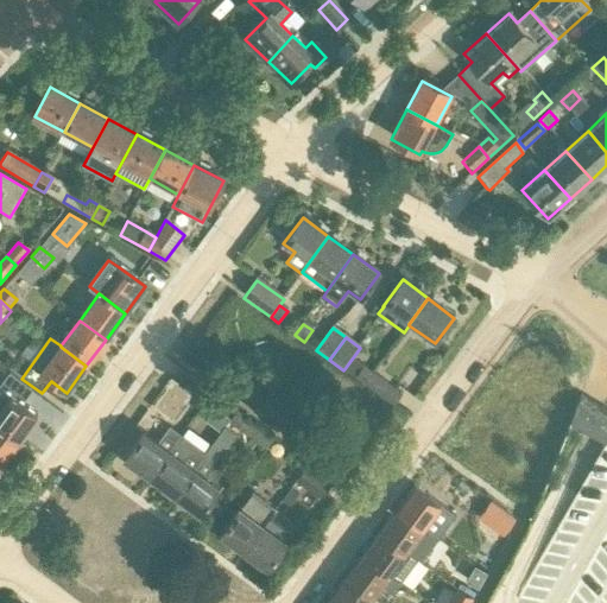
[(391,380),(406,389),(417,373),(403,363),(391,380)]
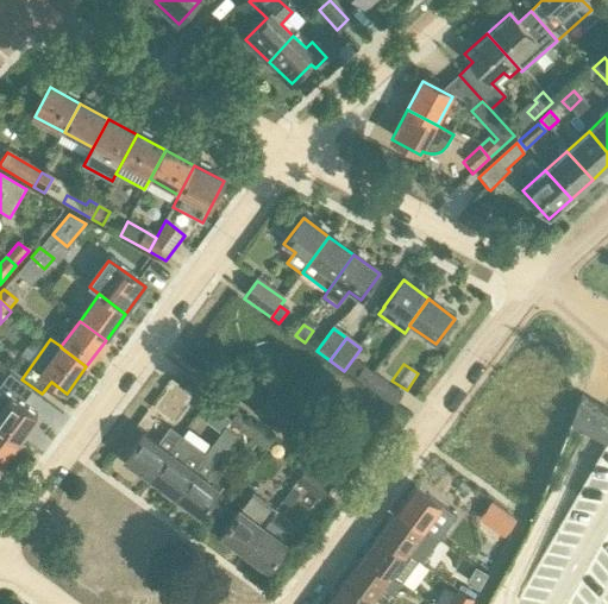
[(365,388),(374,376),(364,369),(356,379),(365,388)]
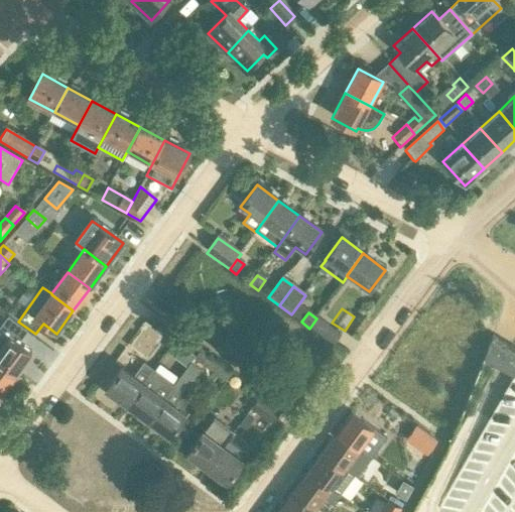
[(341,336),(316,318),(309,329),(334,346),(341,336)]
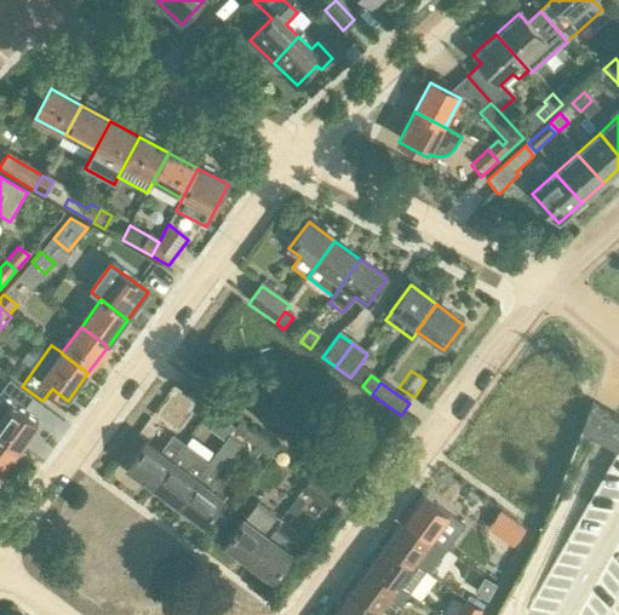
[(0,437),(19,452),(39,426),(23,414),(33,401),(10,384),(0,396),(0,398),(11,407),(1,419),(0,418),(0,437)]
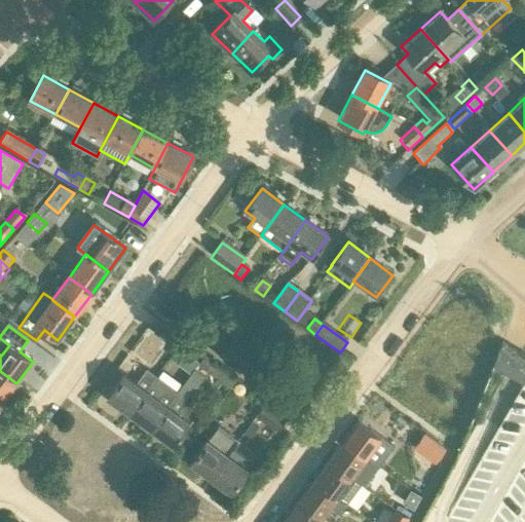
[(183,341),(160,326),(153,336),(175,351),(183,341)]
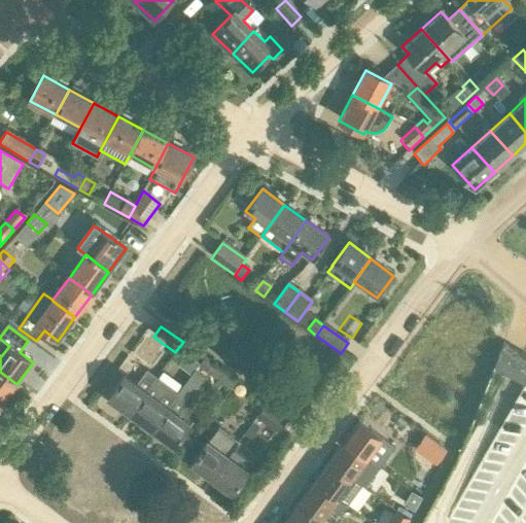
[(183,358),(191,348),(183,342),(175,352),(183,358)]
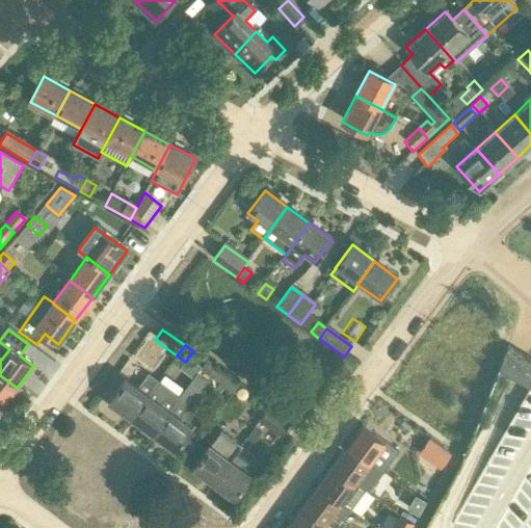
[(530,361),(529,361),(512,350),(508,348),(500,369),(530,387),(530,384),(530,361)]
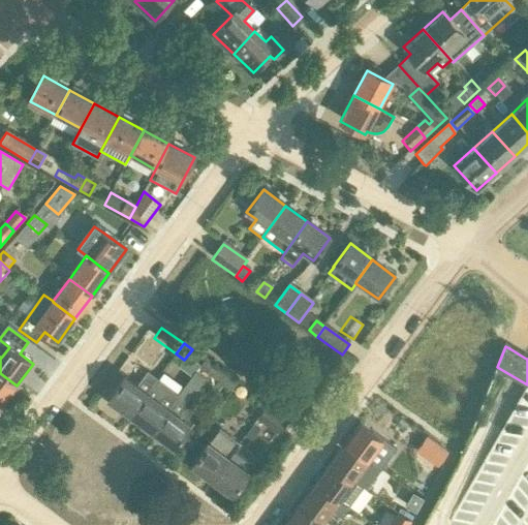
[(206,360),(198,369),(207,375),(214,366),(206,360)]
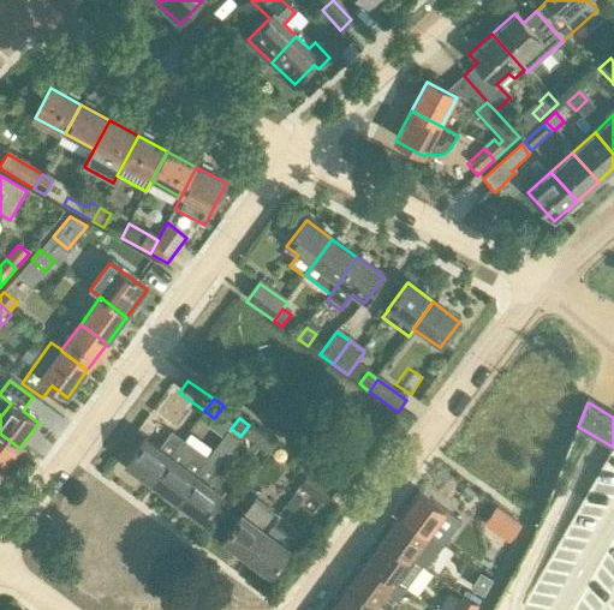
[(19,448),(0,434),(0,473),(19,448)]
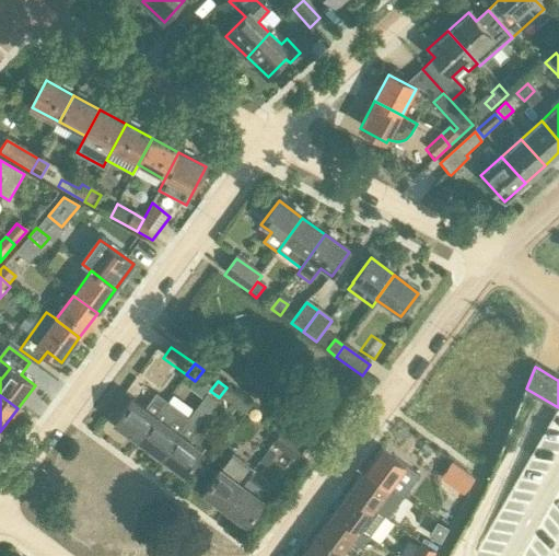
[(207,395),(189,419),(161,459),(185,476),(210,441),(195,430),(201,421),(204,424),(219,404),(207,395)]
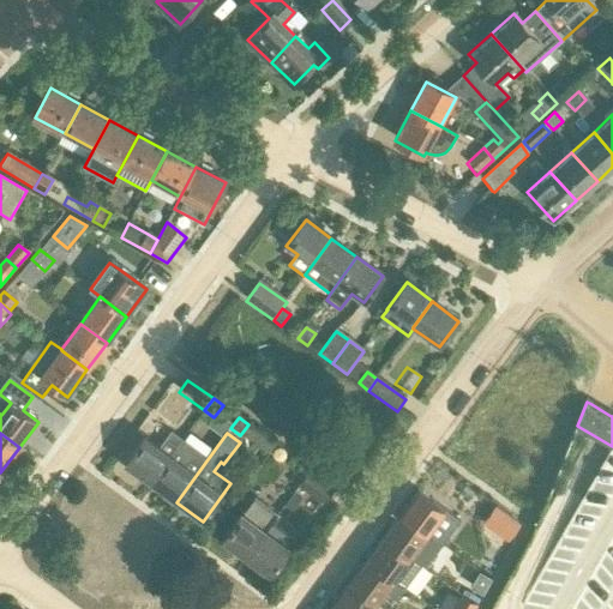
[(151,484),(181,444),(170,435),(160,450),(144,439),(125,465),(151,484)]
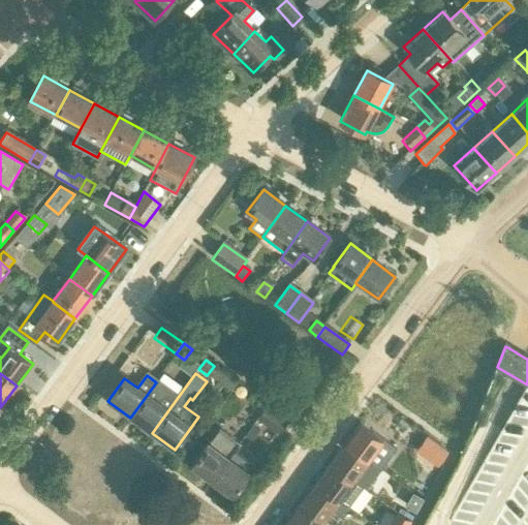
[(157,380),(156,382),(130,418),(152,433),(179,396),(157,380)]
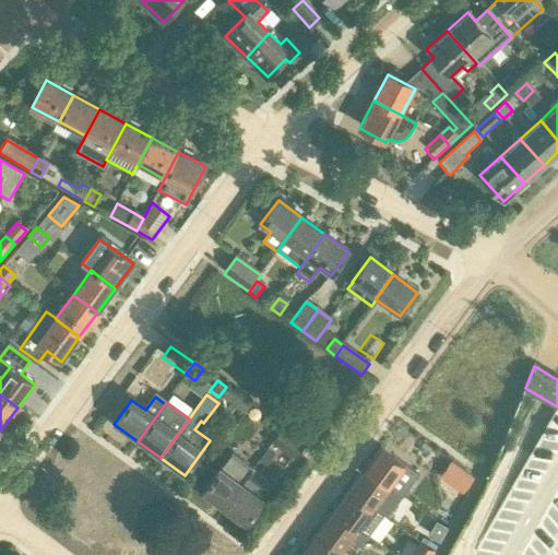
[(275,439),(283,428),(275,423),(268,433),(275,439)]
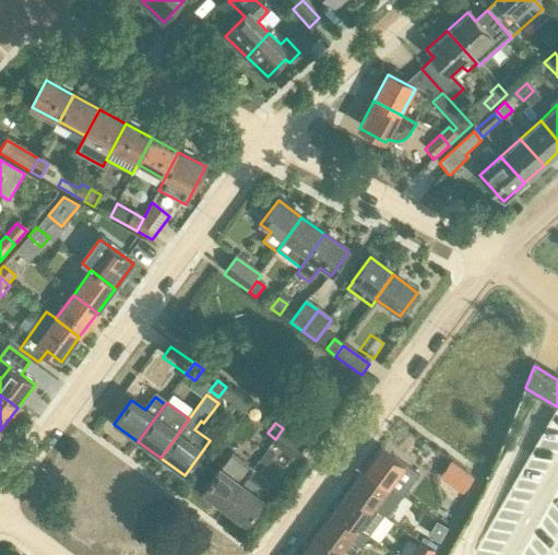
[(296,462),(307,446),(283,428),(275,439),(272,445),(296,462)]
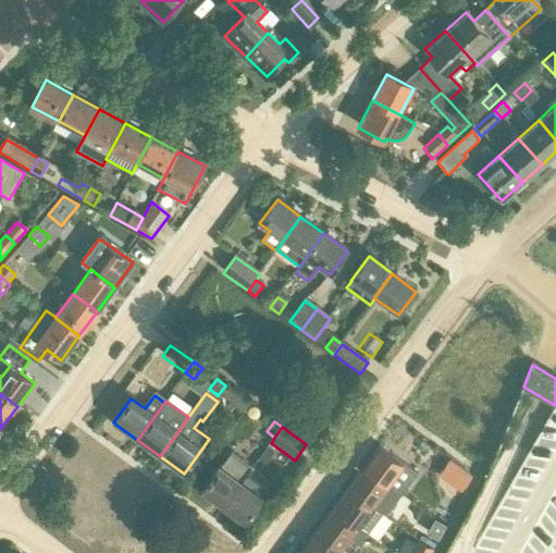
[(380,447),(363,469),(399,495),(402,498),(418,476),(380,447)]
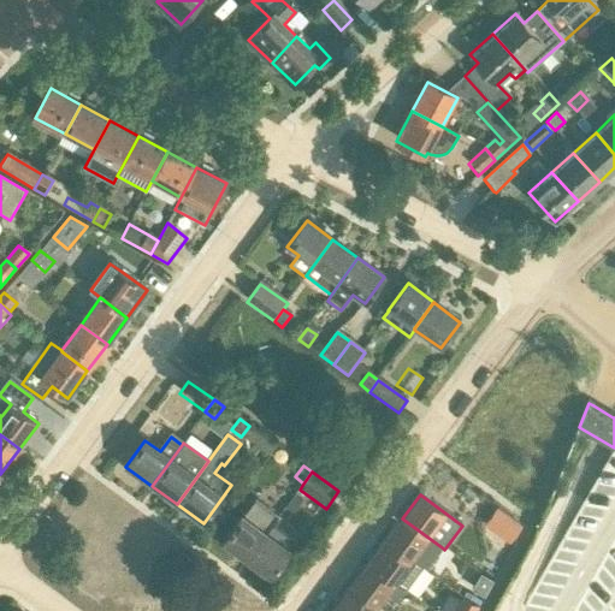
[(301,504),(293,497),(284,509),(293,516),(301,504)]
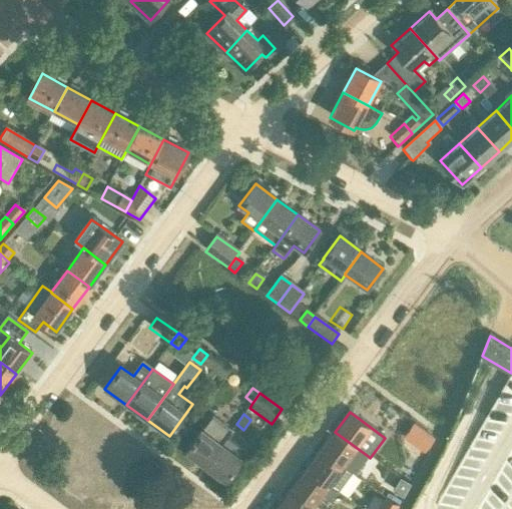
[(205,468),(227,439),(226,439),(231,433),(211,418),(185,453),(205,468)]
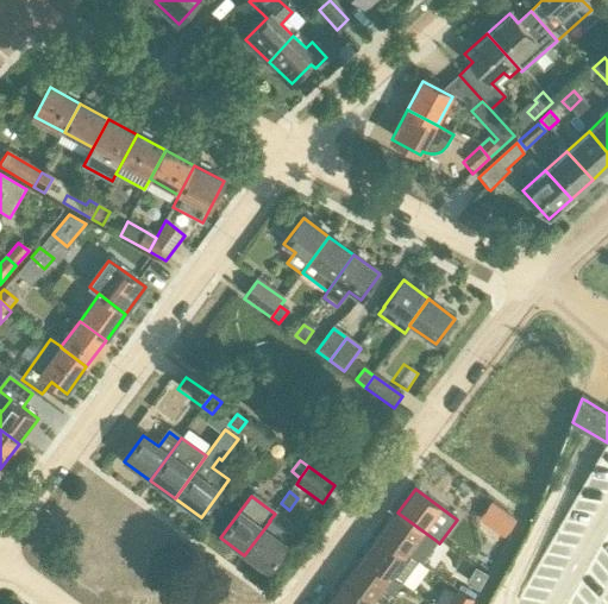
[(437,541),(397,513),(381,535),(407,555),(415,543),(428,553),(437,541)]
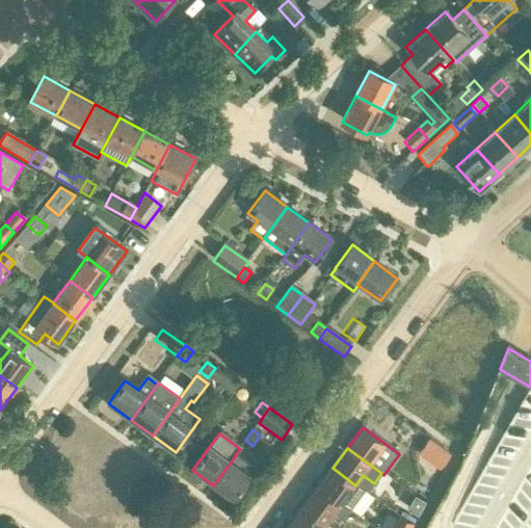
[(431,464),(440,470),(449,456),(441,450),(431,464)]
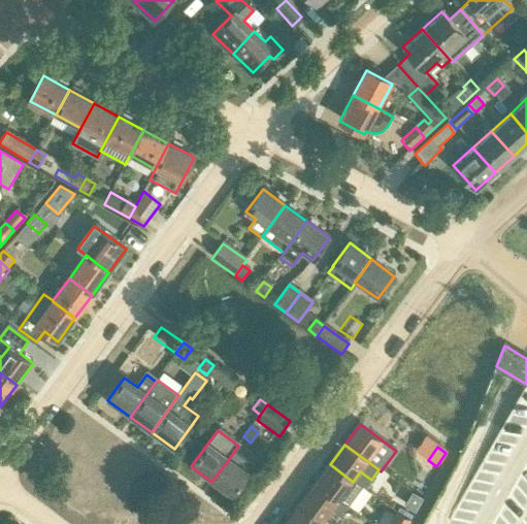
[(234,452),(211,482),(232,497),(250,473),(249,472),(254,466),(234,452)]
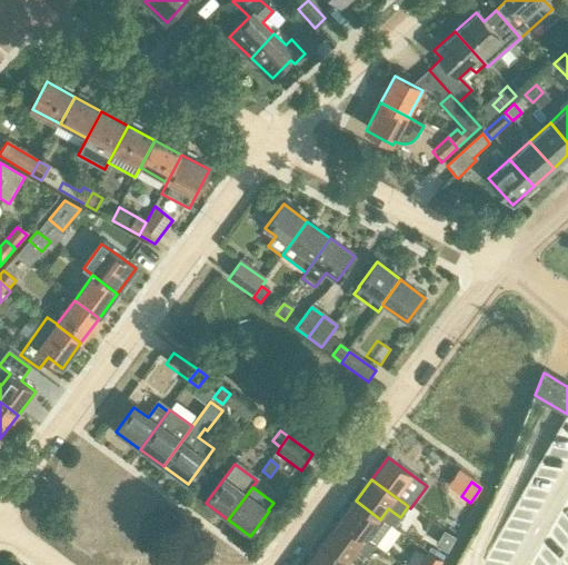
[(380,519),(356,501),(339,523),(375,547),(390,526),(380,519)]
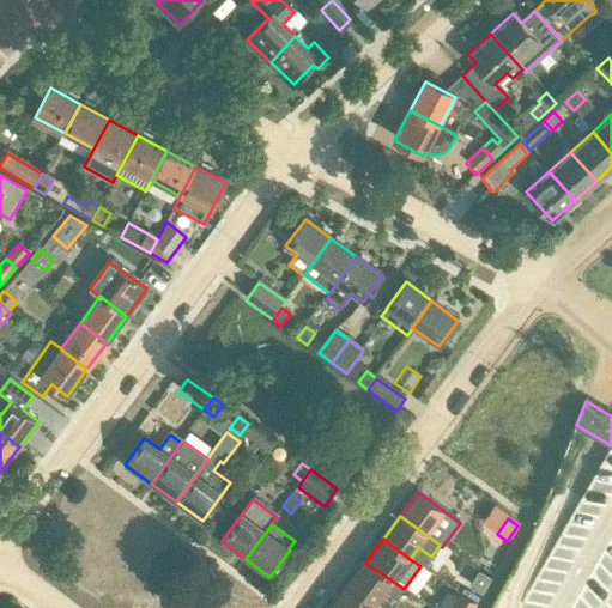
[(453,567),(465,573),(476,552),(462,546),(453,567)]
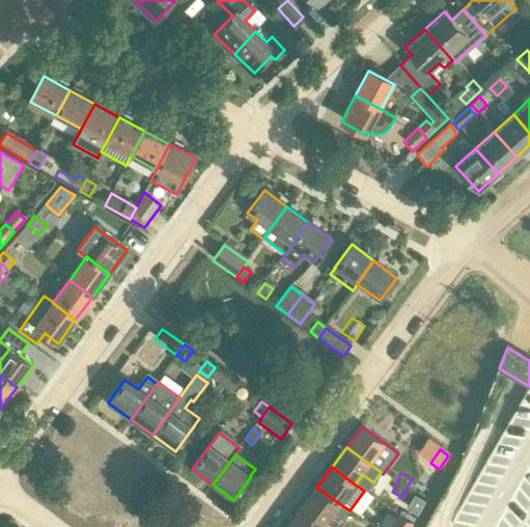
[(350,510),(316,488),(302,507),(324,524),(331,515),(342,523),(351,511),(350,510)]
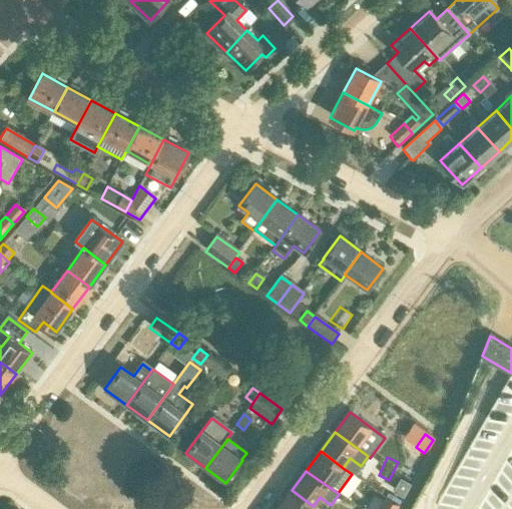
[(403,499),(411,485),(400,479),(392,492),(403,499)]
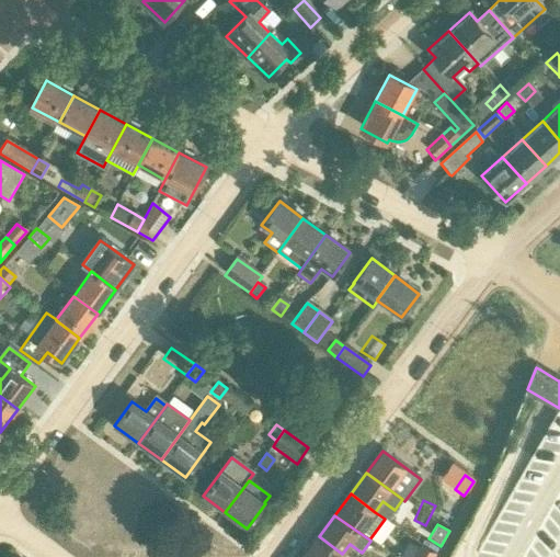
[(319,536),(304,556),(340,556),(342,554),(319,536)]
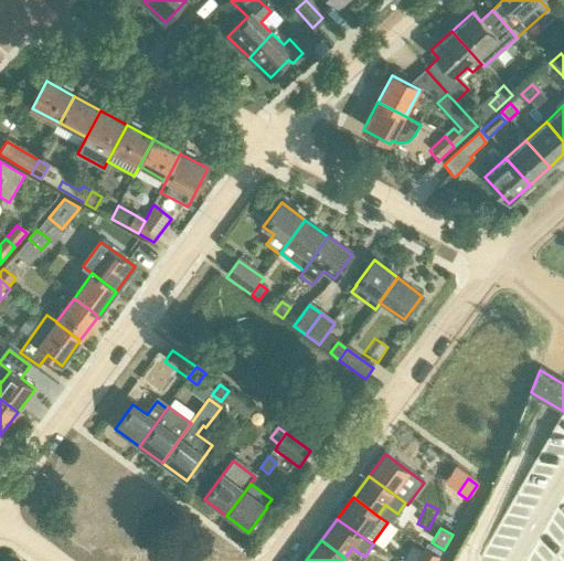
[(438,560),(439,558),(425,549),(424,550),(417,560),(438,560)]
